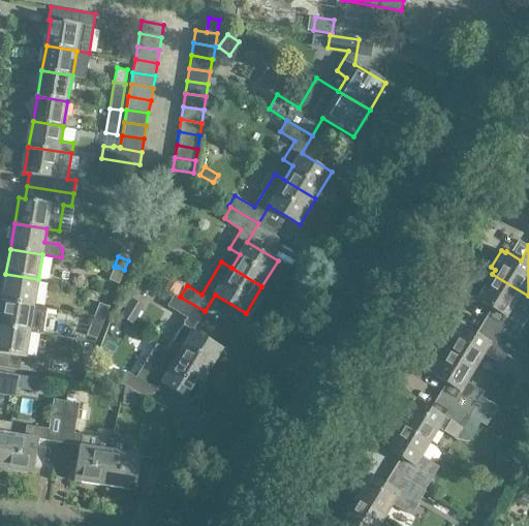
[(119,282),(124,270),(117,267),(114,267),(109,278),(119,282)]
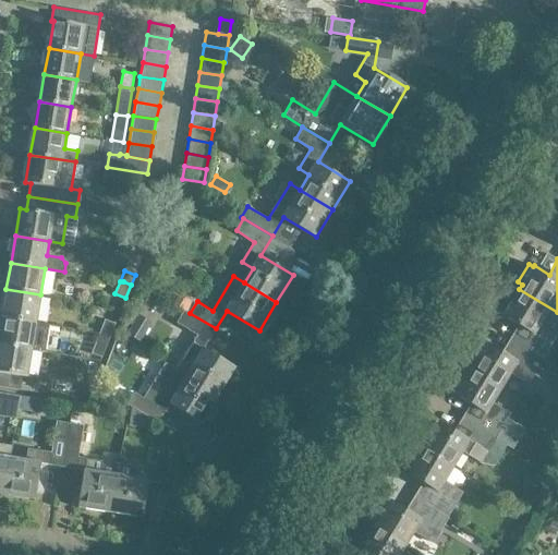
[(1,316),(36,322),(40,294),(5,289),(1,316)]
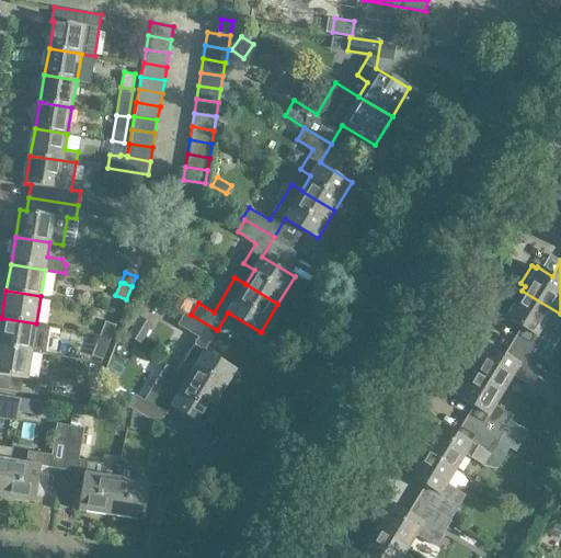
[(513,340),(546,360),(560,336),(557,333),(560,325),(560,314),(522,291),(518,297),(514,294),(502,314),(506,317),(506,318),(522,327),(513,340)]
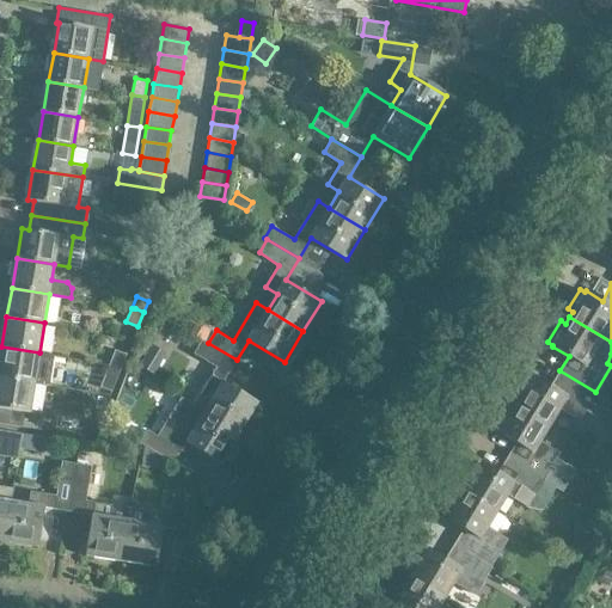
[(237,360),(208,343),(202,339),(195,351),(218,366),(195,404),(206,411),(242,433),(259,403),(224,380),(237,360)]
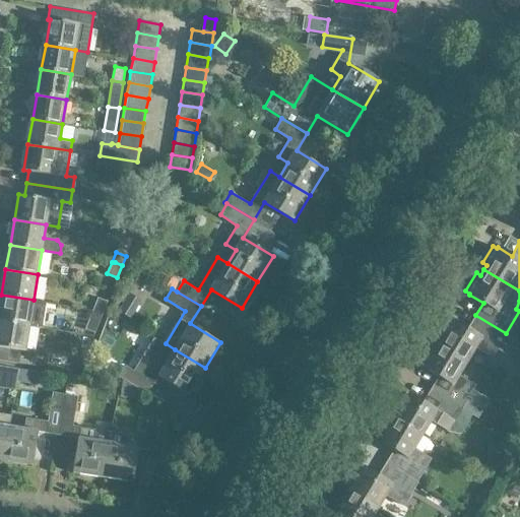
[(142,299),(130,293),(119,310),(131,316),(142,299)]
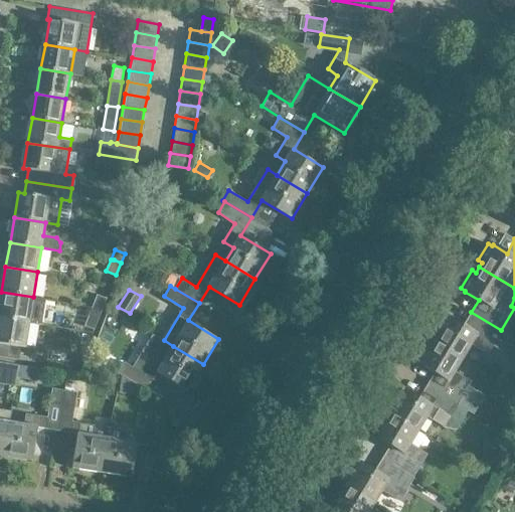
[(41,324),(45,299),(33,297),(1,292),(0,298),(0,317),(29,322),(41,324)]
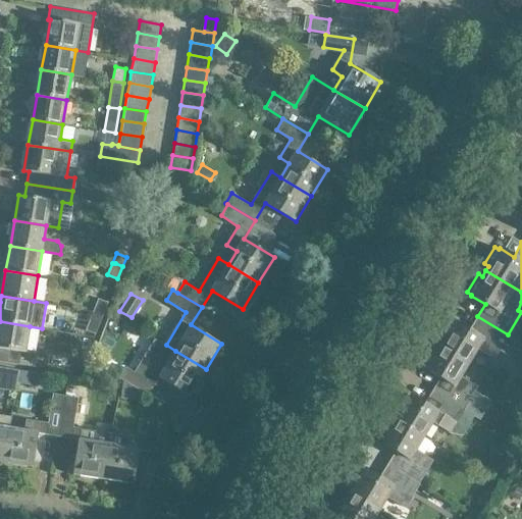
[(95,311),(102,315),(108,301),(98,297),(93,311),(95,311)]
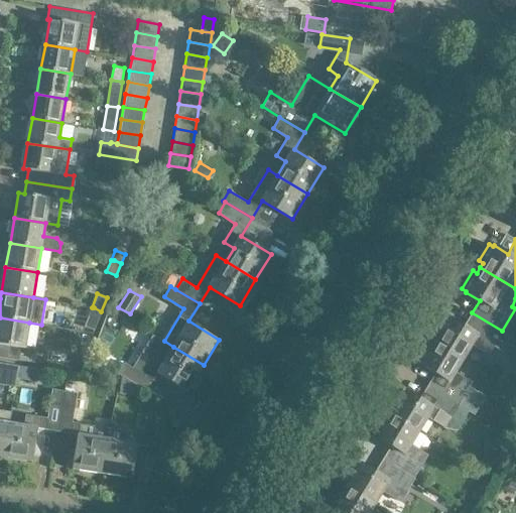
[(94,307),(92,307),(84,325),(94,329),(101,311),(94,307)]
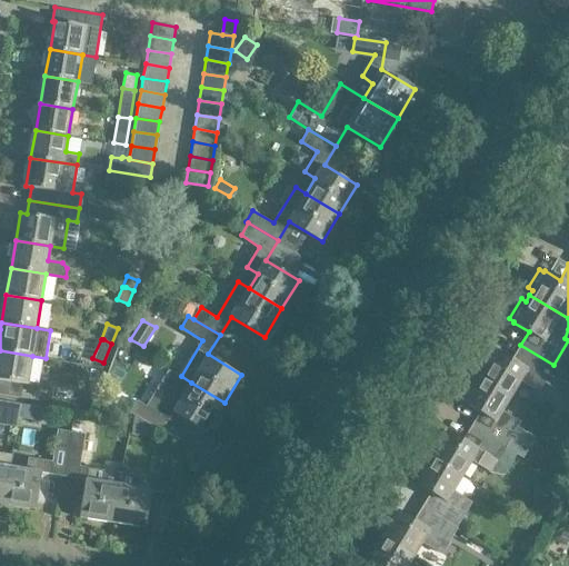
[(538,390),(549,371),(557,376),(560,369),(553,365),(520,345),(511,360),(496,350),(481,375),(511,394),(520,379),(538,390)]
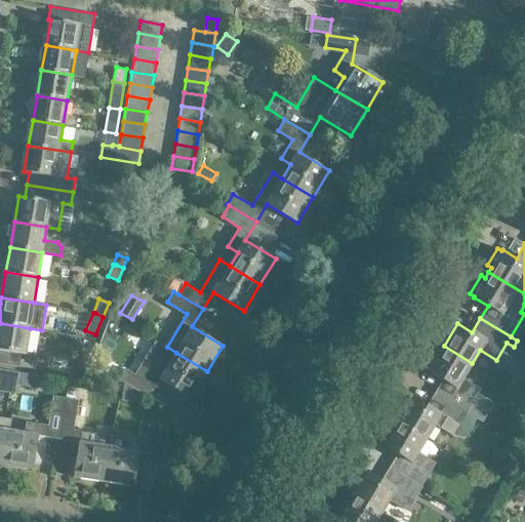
[(22,353),(26,354),(30,328),(0,323),(0,362),(19,365),(22,353)]
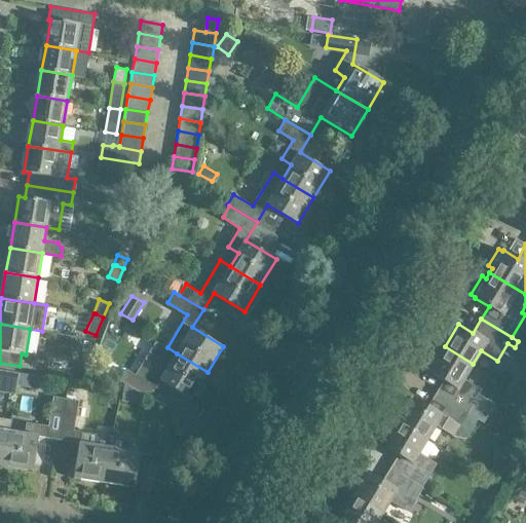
[(464,377),(473,364),(445,346),(441,352),(438,350),(427,368),(430,370),(429,371),(444,380),(437,393),(478,417),(484,421),(495,403),(478,393),(481,387),(464,377)]
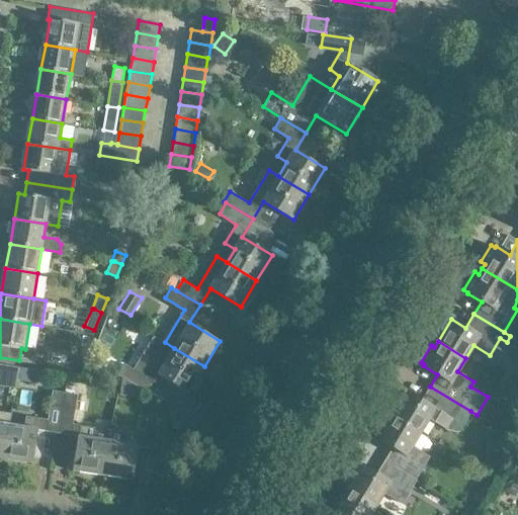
[(188,393),(204,366),(174,348),(165,342),(145,375),(125,363),(118,374),(148,393),(158,374),(188,393)]
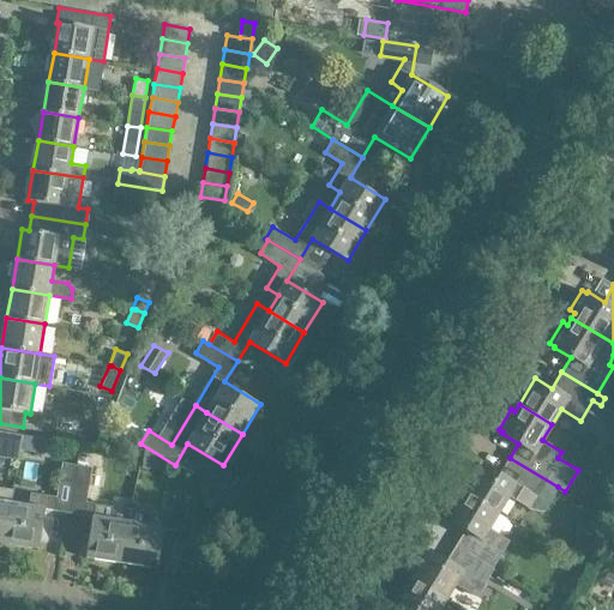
[(0,456),(18,459),(22,434),(0,430),(0,456)]
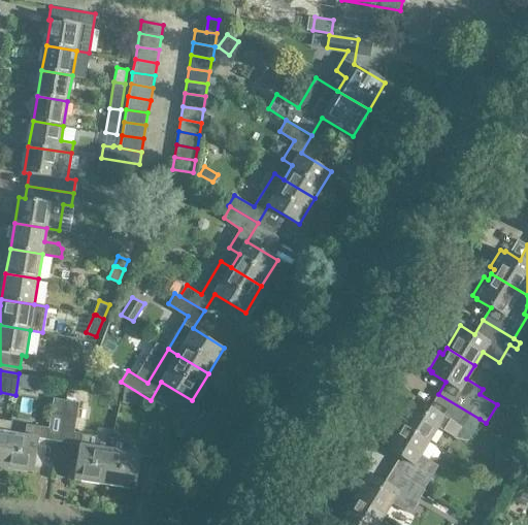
[(467,438),(480,419),(438,394),(429,408),(415,399),(414,401),(410,399),(401,415),(404,417),(401,423),(429,439),(437,425),(454,435),(467,438)]
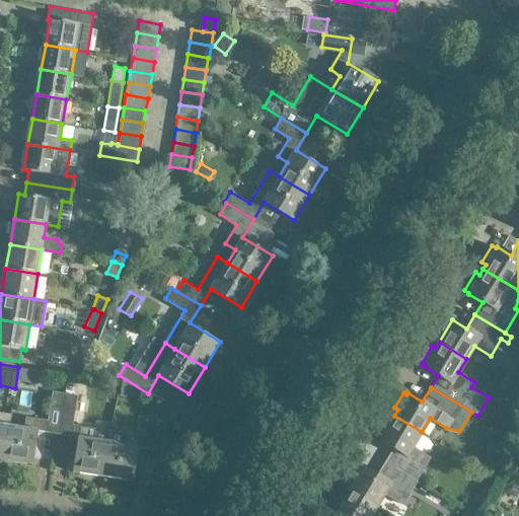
[(24,427),(8,425),(3,459),(32,464),(39,430),(59,433),(65,392),(52,390),(50,403),(48,420),(26,417),(24,427)]
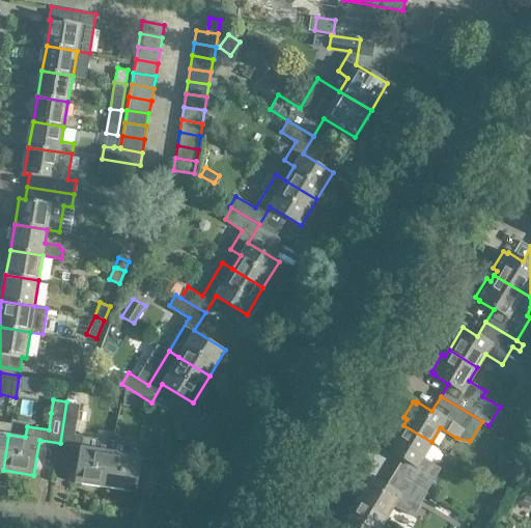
[(106,488),(111,451),(113,440),(76,434),(79,417),(81,404),(66,401),(60,443),(81,446),(75,482),(106,488)]
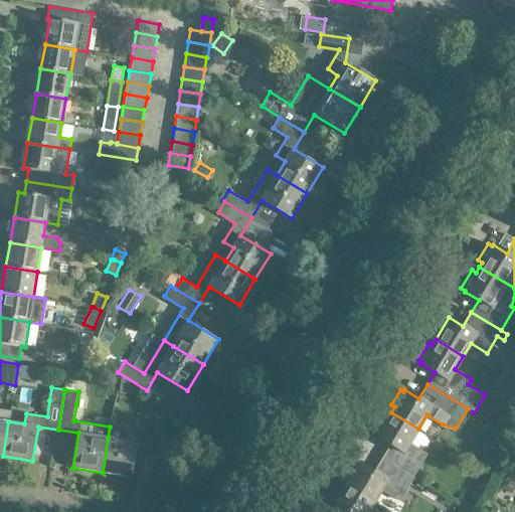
[(0,456),(3,456),(8,421),(10,410),(0,408),(0,456)]
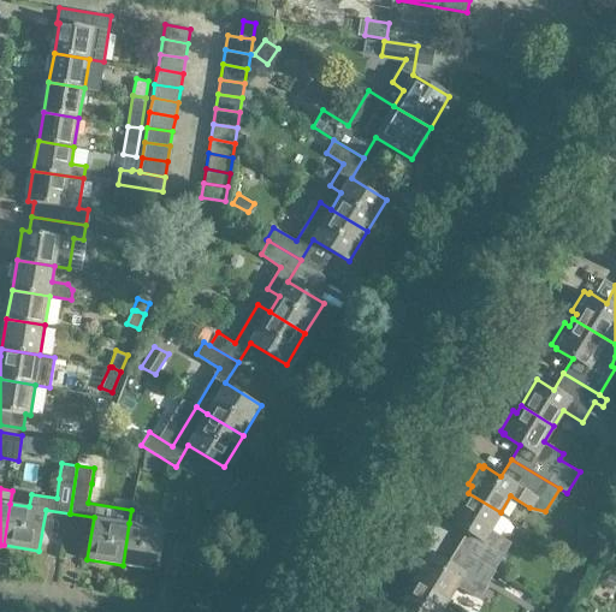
[(491,529),(501,512),(468,493),(465,498),(460,494),(446,516),(452,518),(451,521),(468,532),(458,547),(493,569),(510,541),(491,529)]
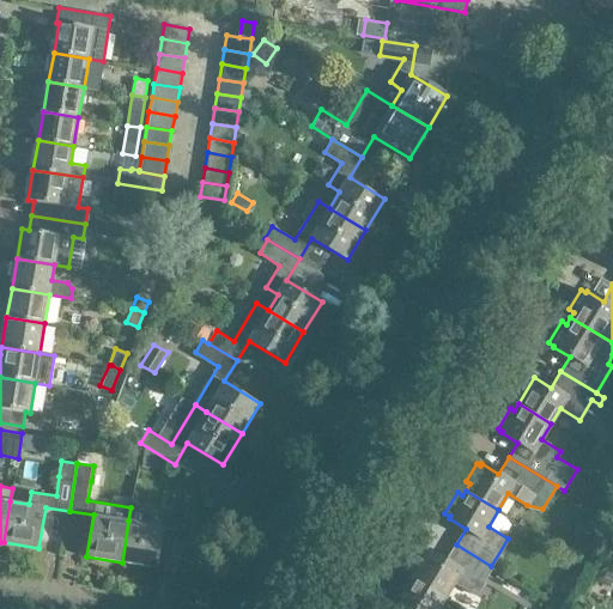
[(147,524),(128,521),(122,562),(157,567),(164,527),(181,529),(187,497),(174,494),(170,513),(150,511),(147,524)]
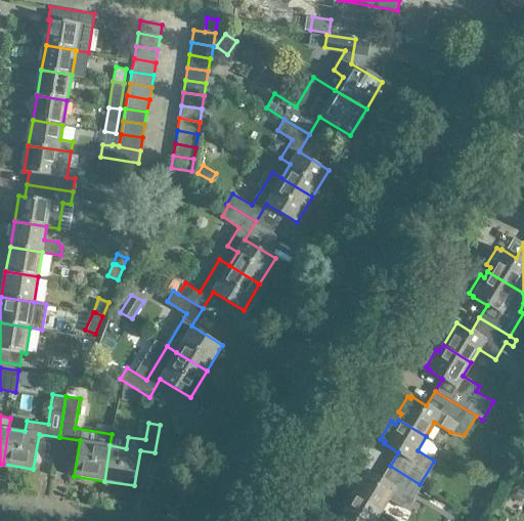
[(182,434),(185,428),(177,423),(174,429),(182,434)]
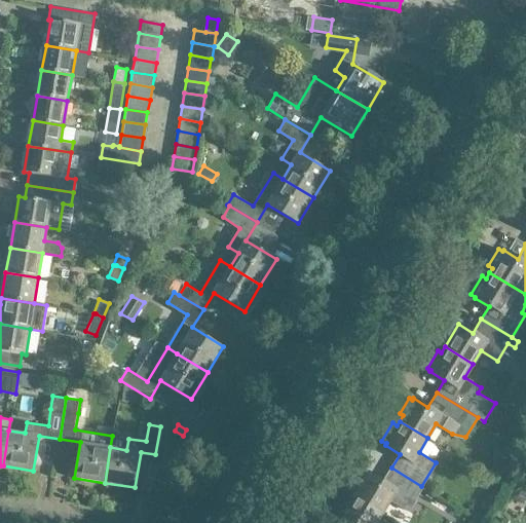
[(407,510),(421,486),(391,468),(383,480),(369,472),(368,474),(364,471),(352,489),(357,492),(354,496),(382,513),(390,499),(407,510)]
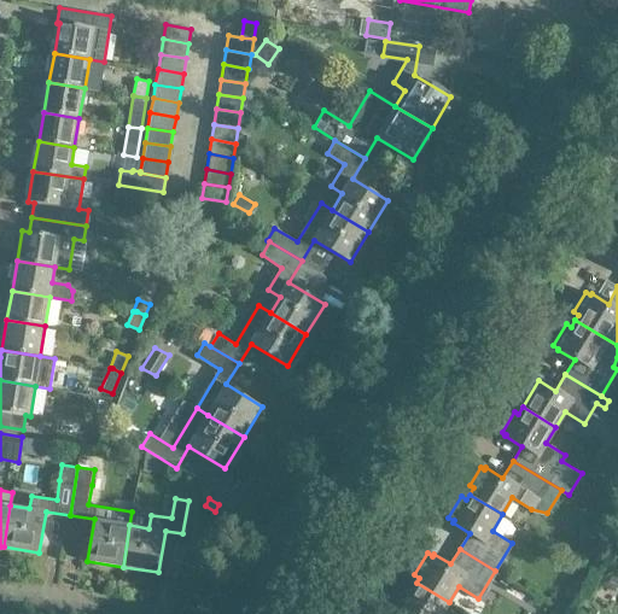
[(613,590),(617,577),(617,571),(606,567),(599,585),(613,590)]
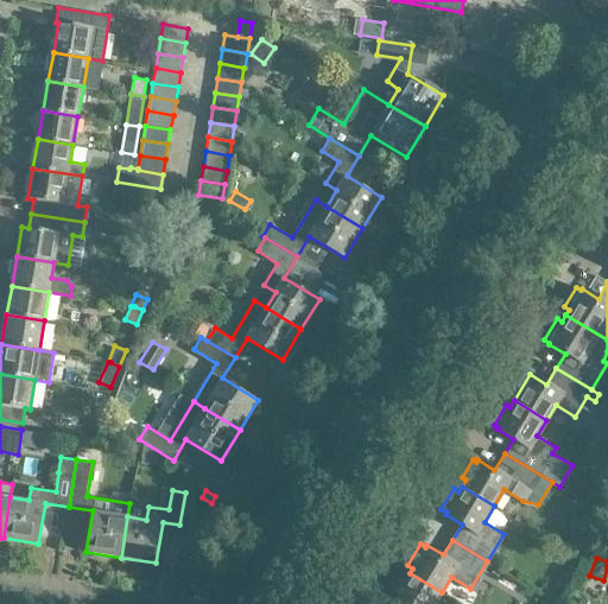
[(435,603),(442,592),(410,573),(406,578),(401,574),(390,596),(394,598),(393,601),(398,603),(435,603)]
